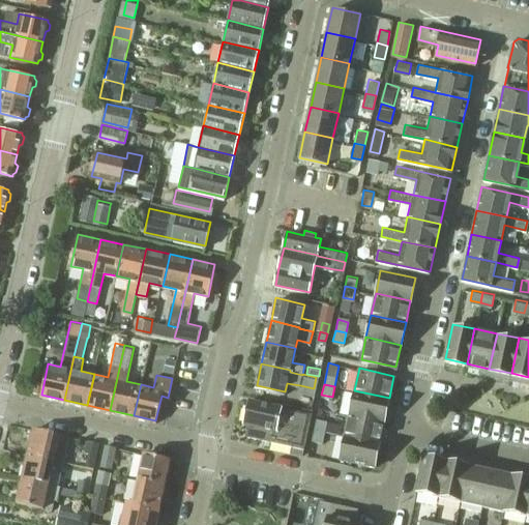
[(384,420),(389,398),(354,390),(349,412),(384,420)]
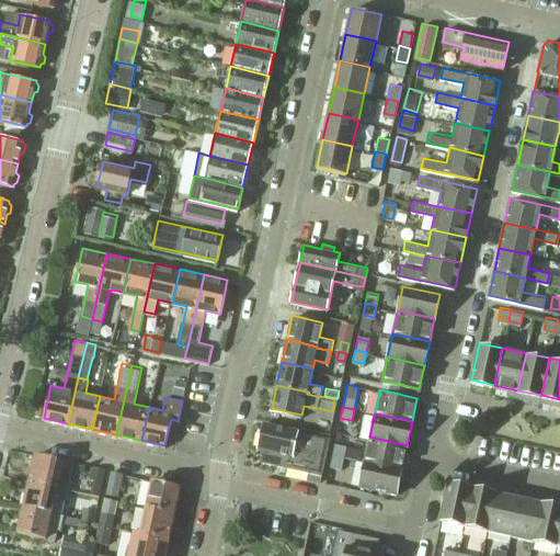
[(320,479),(330,435),(263,421),(258,447),(263,449),(261,460),(309,469),(307,477),(320,479)]
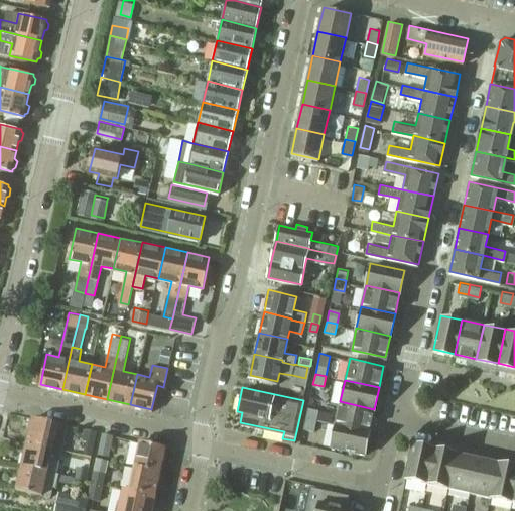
[(369,430),(374,409),(340,401),(336,423),(369,430)]
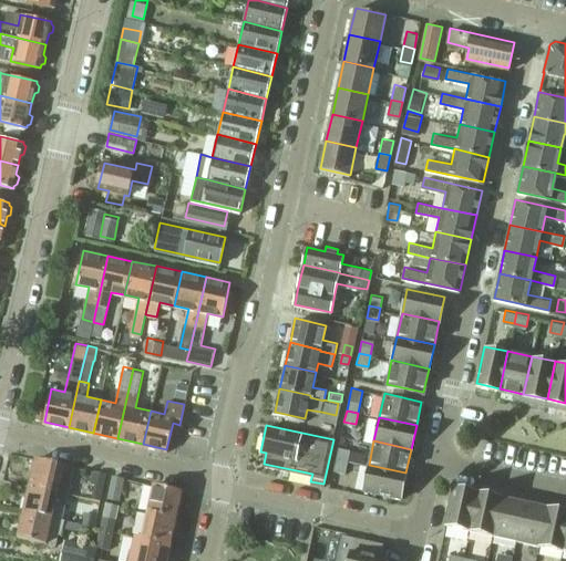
[(348,460),(350,448),(339,446),(336,458),(348,460)]
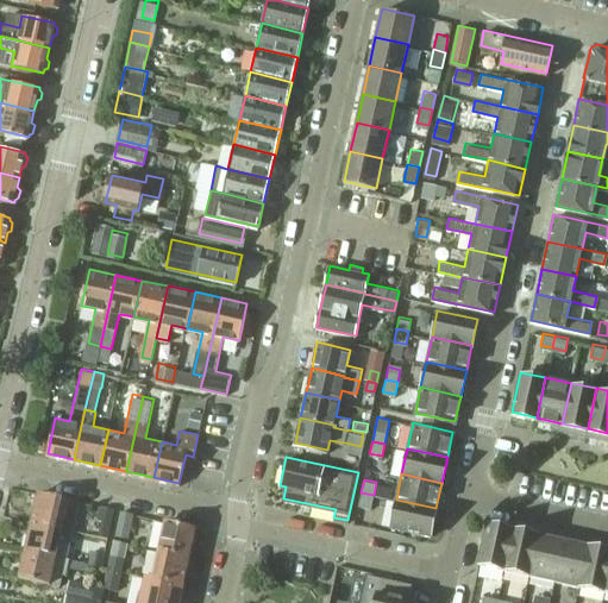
[(74,528),(80,500),(38,491),(32,520),(63,527),(74,528)]
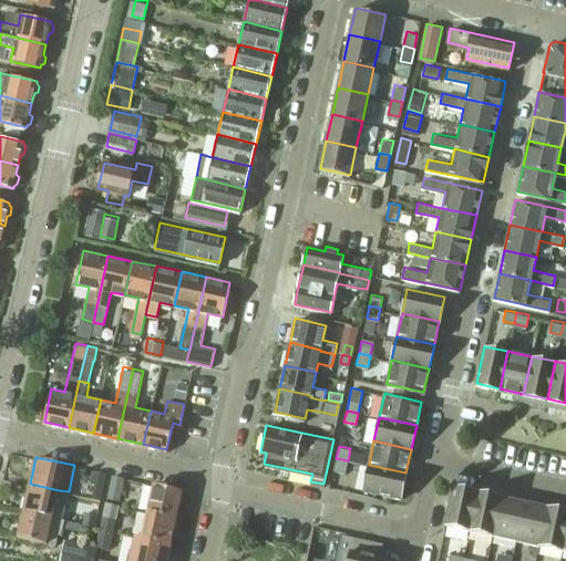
[(346,471),(348,460),(336,458),(333,468),(346,471)]
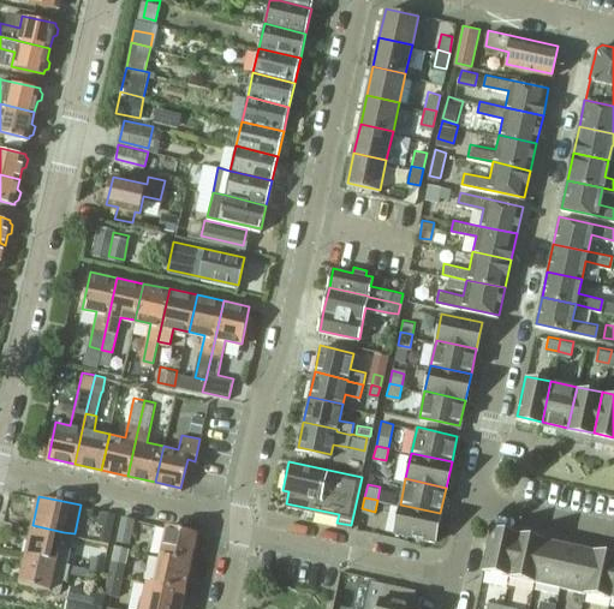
[(435,539),(440,513),(400,505),(394,530),(435,539)]
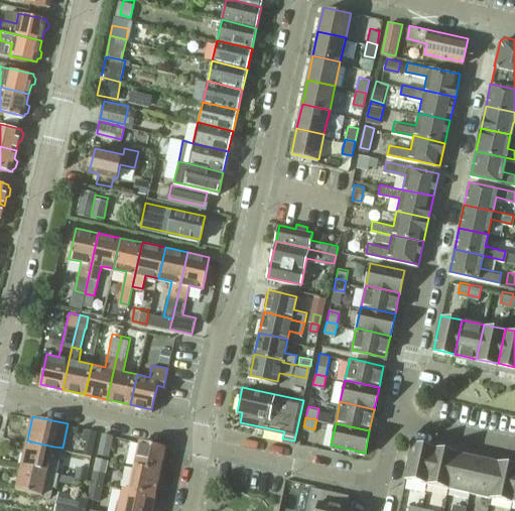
[(94,440),(96,430),(85,427),(83,438),(94,440)]
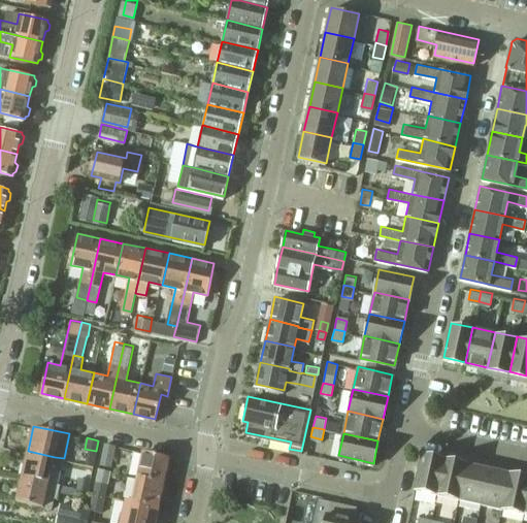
[(111,464),(116,445),(104,442),(100,462),(111,464)]
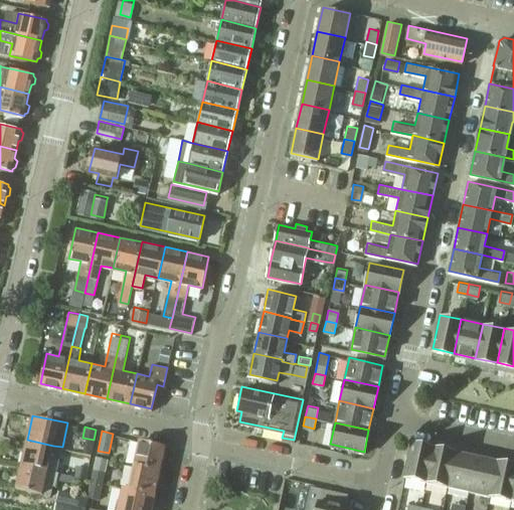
[(160,468),(165,445),(139,439),(134,463),(160,468)]
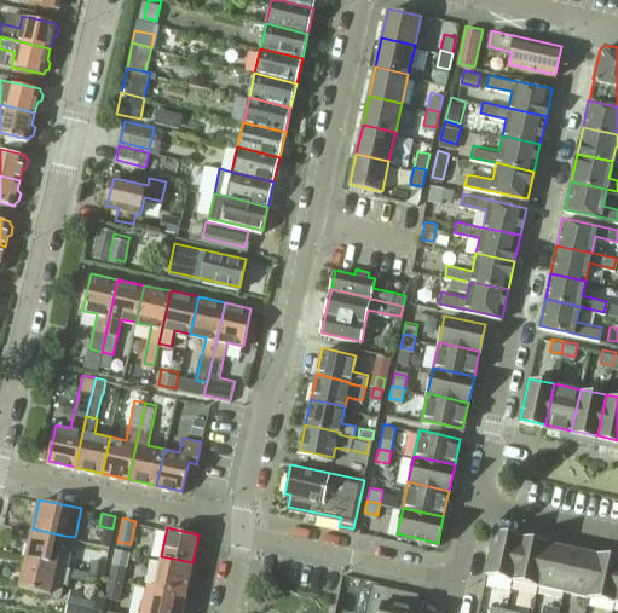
[(33,528),(27,556),(58,564),(62,547),(73,549),(75,537),(64,536),(33,528)]
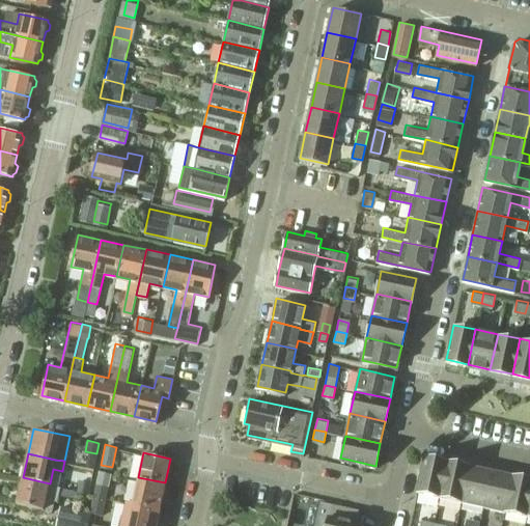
[(440,495),(447,461),(424,455),(417,491),(440,495)]
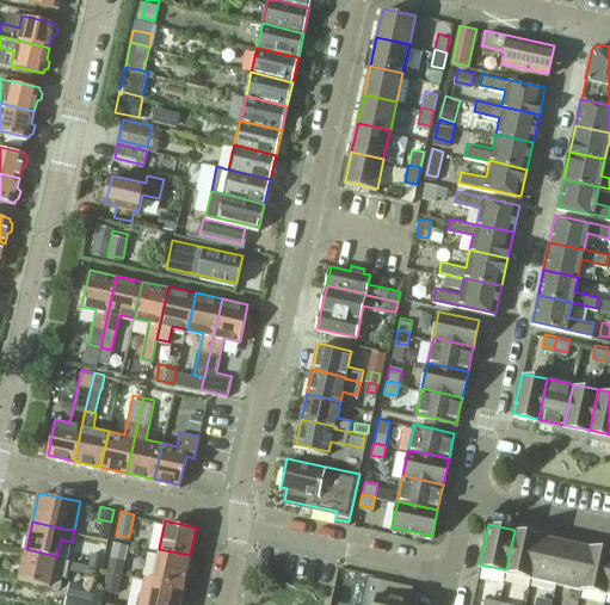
[(531,575),(540,535),(515,530),(506,569),(531,575)]
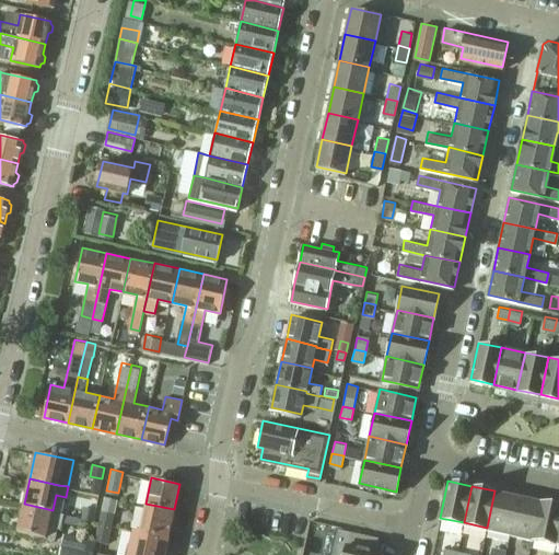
[(510,532),(517,496),(495,490),(487,528),(510,532)]
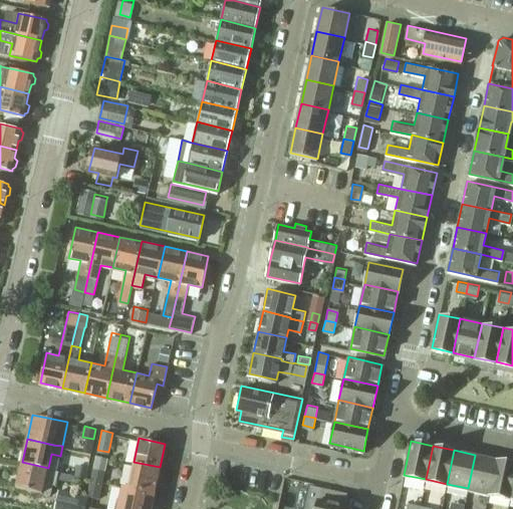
[(101,481),(104,469),(107,457),(97,454),(91,479),(101,481)]
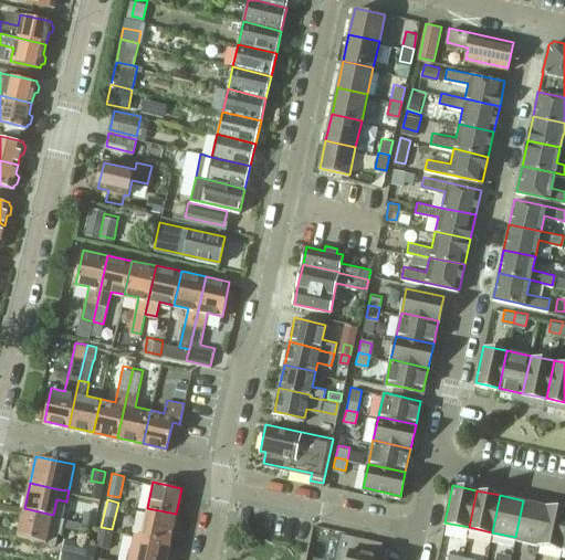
[(539,542),(546,505),(523,500),(515,537),(539,542)]
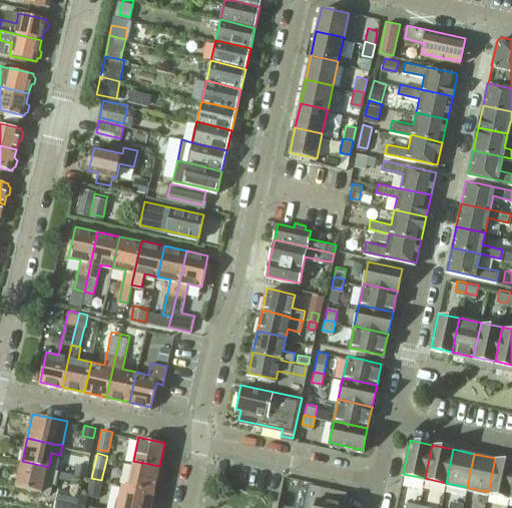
[(509,496),(511,484),(511,461),(495,458),(488,492),(509,496)]
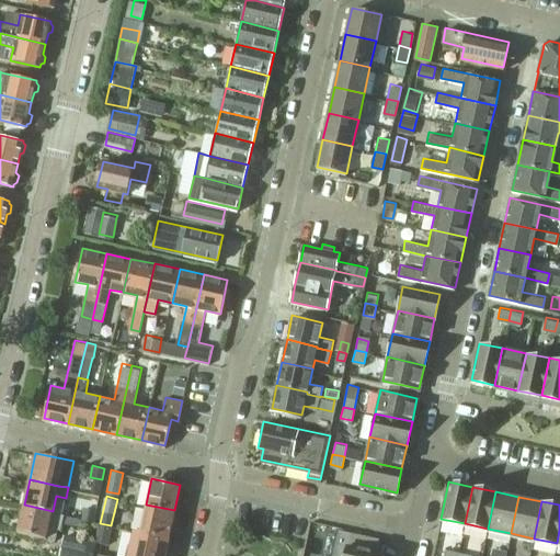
[(64,513),(53,511),(24,505),(18,531),(55,539),(58,526),(61,526),(64,513)]
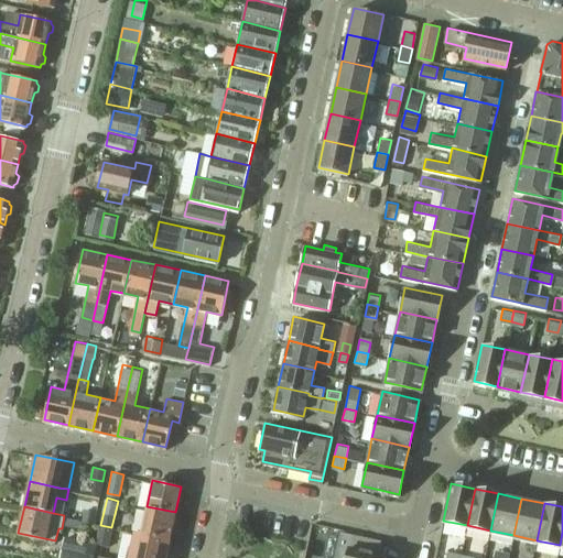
[(170,539),(175,512),(147,506),(141,534),(170,539)]
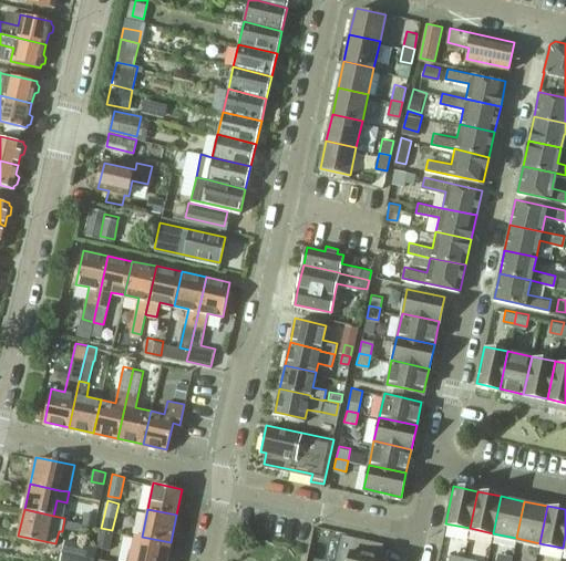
[(95,523),(98,513),(85,511),(83,521),(95,523)]
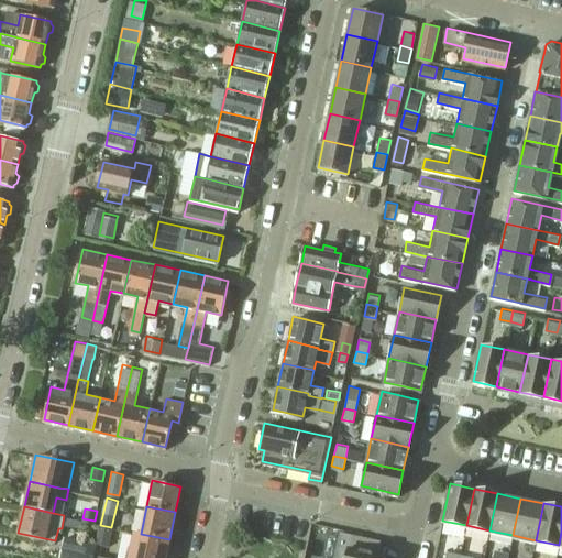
[(108,544),(111,527),(100,525),(97,542),(108,544)]
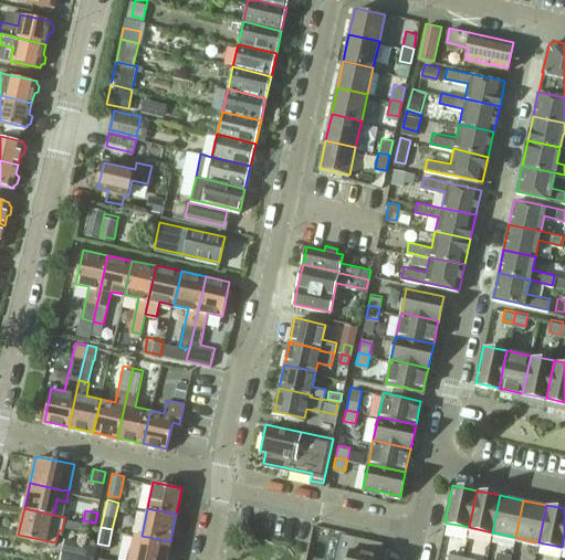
[(166,559),(170,541),(142,536),(135,534),(128,559),(166,559)]
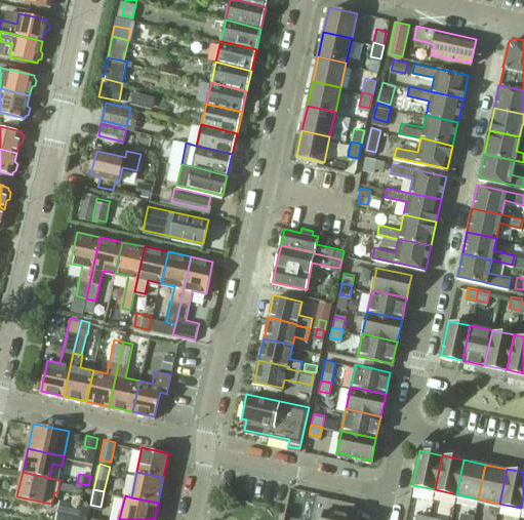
[(357,519),(358,517),(352,515),(355,503),(317,495),(311,519),(357,519)]
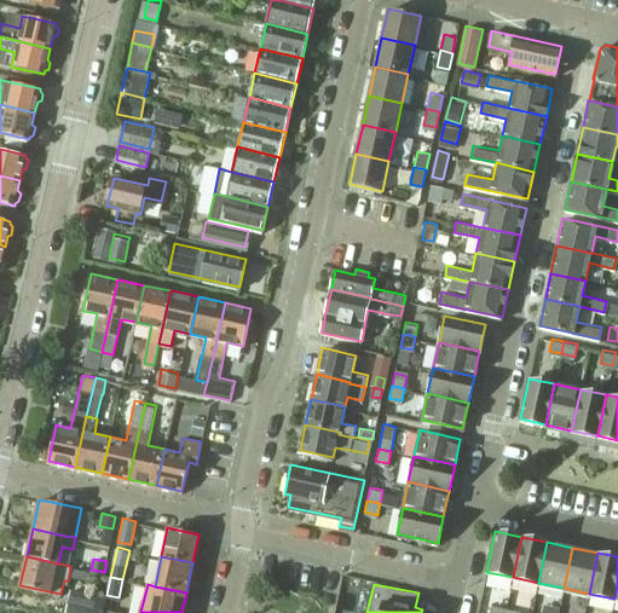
[(100,612),(103,607),(105,597),(70,589),(64,612),(100,612)]
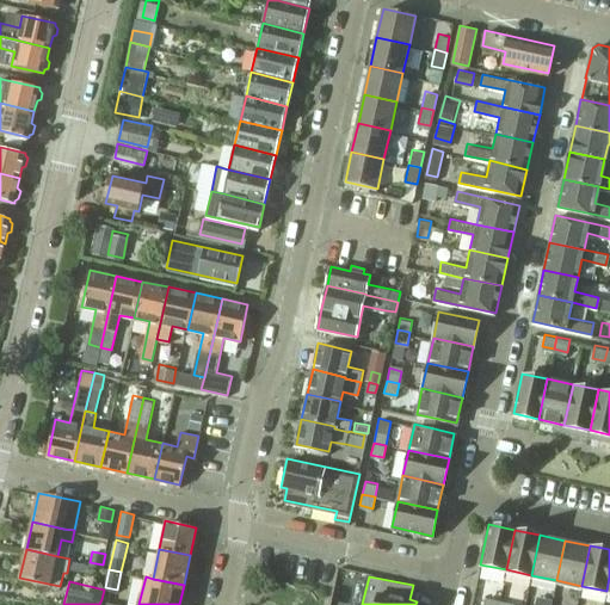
[(347,604),(351,596),(338,593),(336,604),(347,604)]
